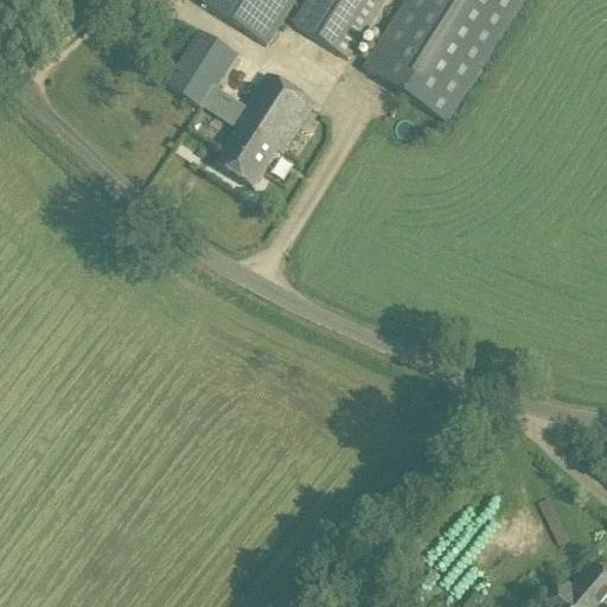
[(267,50),(300,0),(205,0),(202,7),(267,50)]
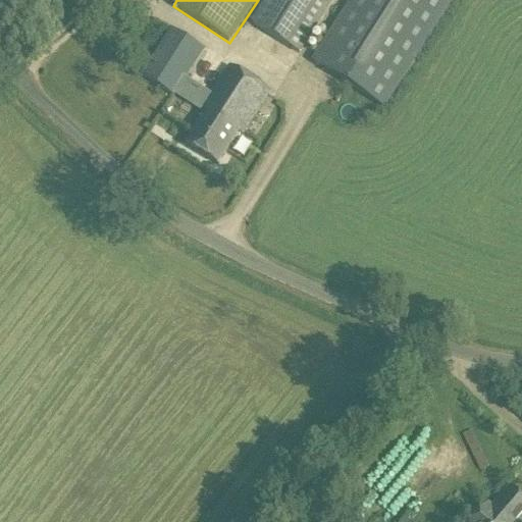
[(299,55),(333,0),(268,0),(253,25),(299,55)]
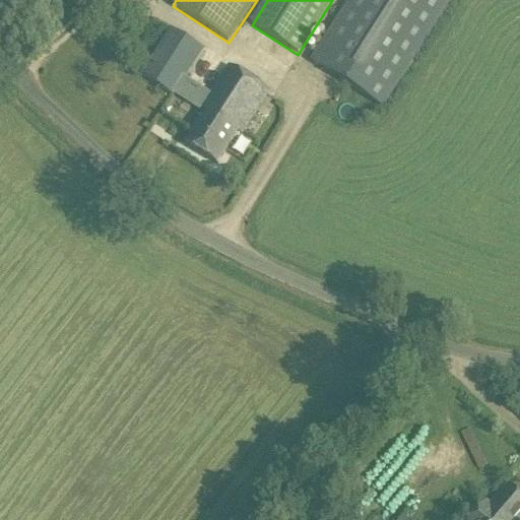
[(383,109),(451,0),(352,0),(312,64),(383,109)]
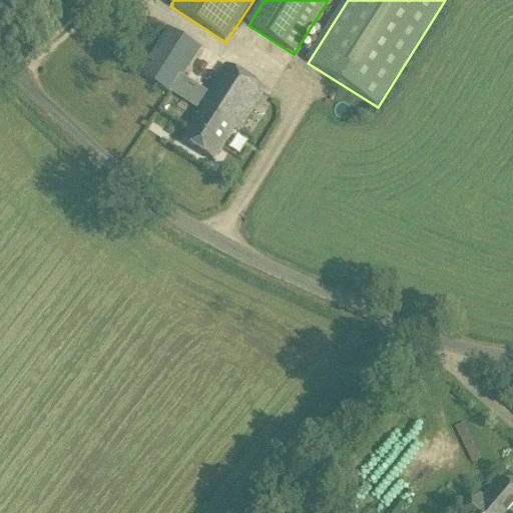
[(207,96),(181,79),(200,50),(168,30),(139,76),(171,96),(173,92),(203,111),(183,143),(214,163),(235,131),(239,134),(267,92),(226,66),(207,96)]
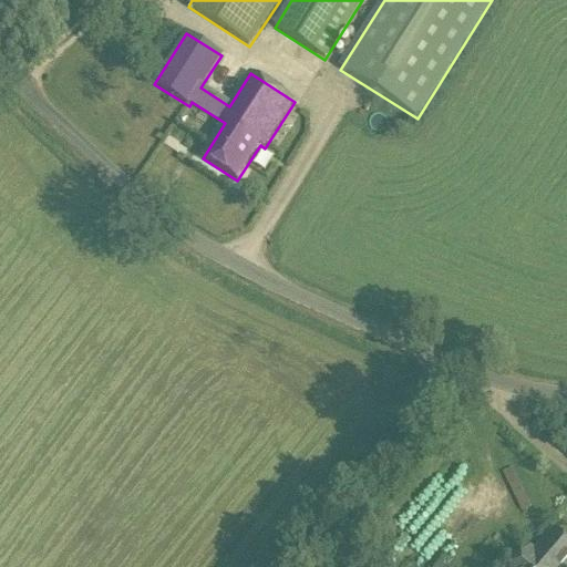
[(566,566),(566,542),(553,531),(535,552),(532,549),(515,566),(566,566)]
